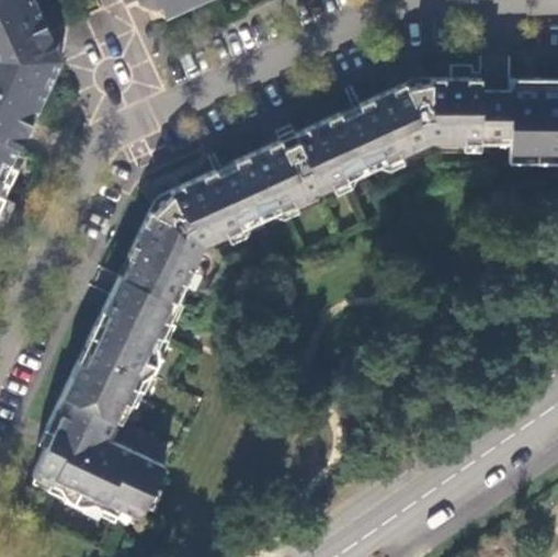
[(0,0),(0,141),(8,147),(30,99),(47,60),(20,0),(0,0)]
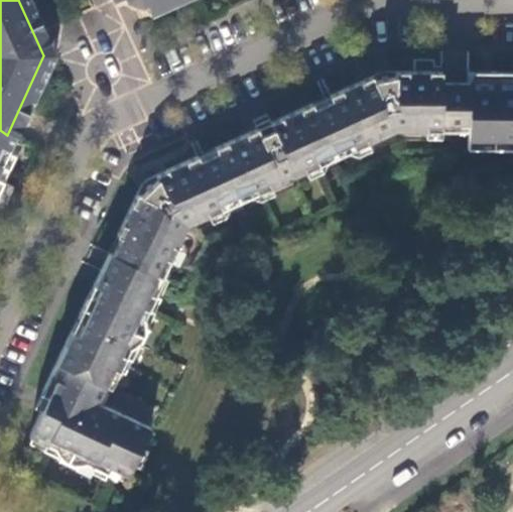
[(57,57),(31,0),(18,0),(43,55),(27,91),(7,135),(19,140),(40,95),(57,57)]
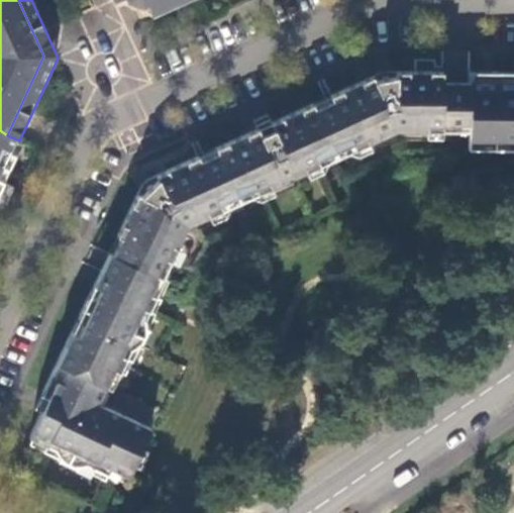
[(122,0),(138,0),(145,3),(151,17),(150,18),(150,19),(193,0),(122,0)]
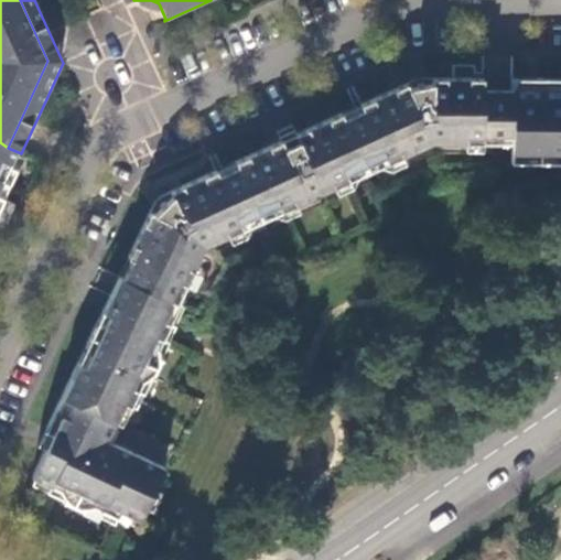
[(516,147),(516,90),(486,89),(485,81),(420,81),(363,107),(365,112),(347,120),(345,116),(298,138),(294,130),(281,136),(284,143),(238,164),(240,170),(222,179),(219,173),(174,192),(165,196),(160,202),(155,206),(153,212),(130,259),(133,261),(123,281),(175,307),(191,271),(195,273),(207,249),(324,197),(435,147),(516,147)]
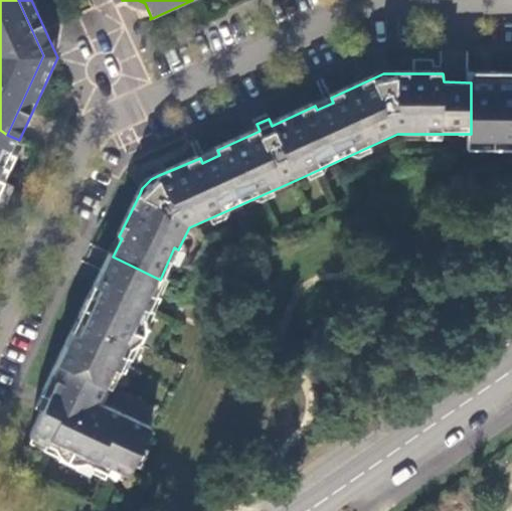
[(511,80),(471,80),(471,82),(471,134),(471,142),(511,143),(511,80)]
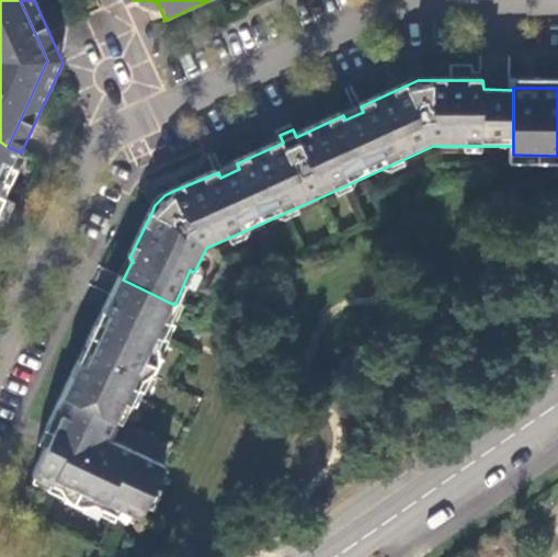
[(0,193),(21,152),(8,147),(0,141),(0,193)]
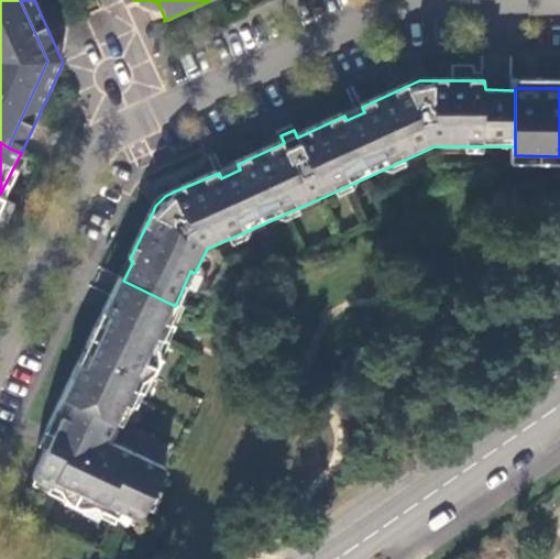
[(515,167),(559,167),(559,156),(515,155),(515,167)]
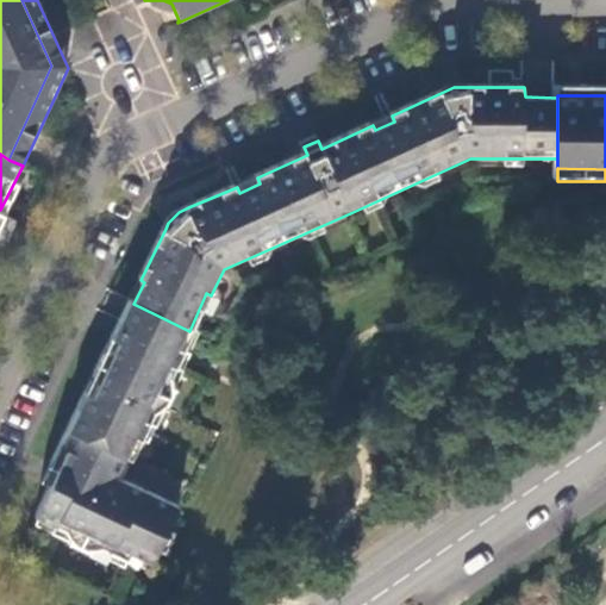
[(189,331),(133,304),(131,303),(117,332),(95,375),(104,380),(95,397),(87,394),(52,465),(55,473),(58,474),(36,519),(130,566),(133,559),(149,567),(155,563),(170,535),(172,530),(175,524),(181,511),(118,479),(176,359),(189,331)]
